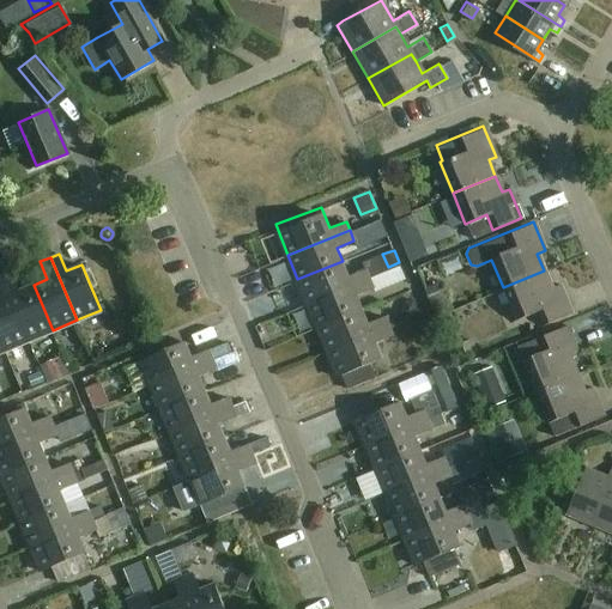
[(343,261),(297,279),(307,304),(369,278),(365,269),(349,276),(343,261)]
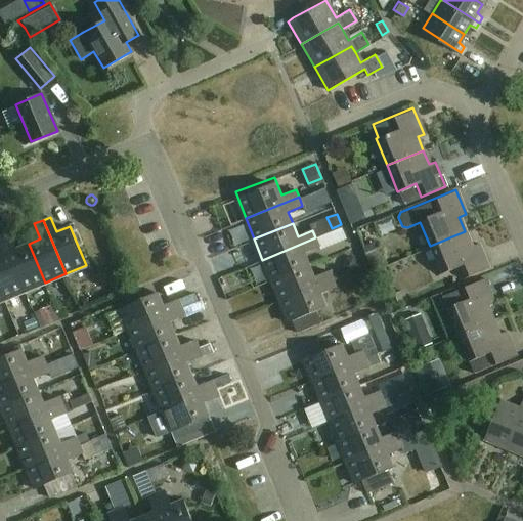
[(347,240),(342,226),(331,230),(336,244),(347,240)]
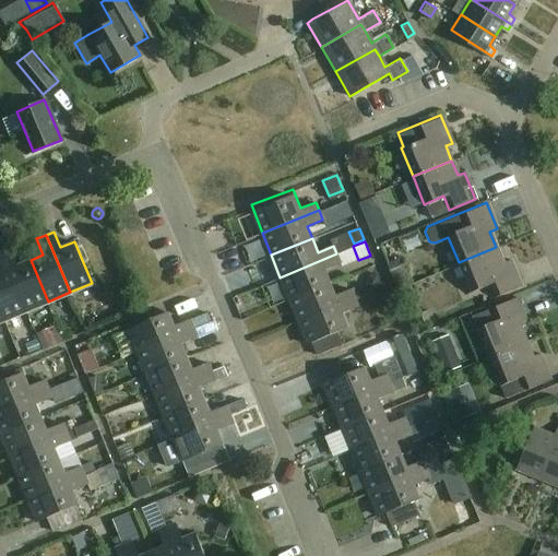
[(496,247),(459,262),(470,291),(489,283),(494,295),(520,284),(509,259),(501,262),(496,247)]
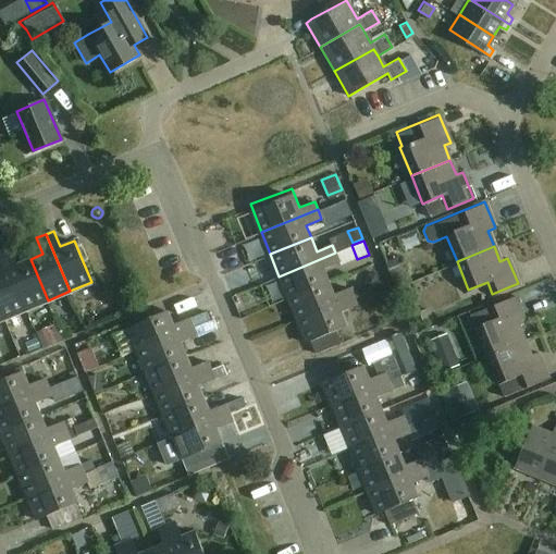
[(26,309),(48,300),(31,259),(16,265),(10,248),(2,253),(26,309)]
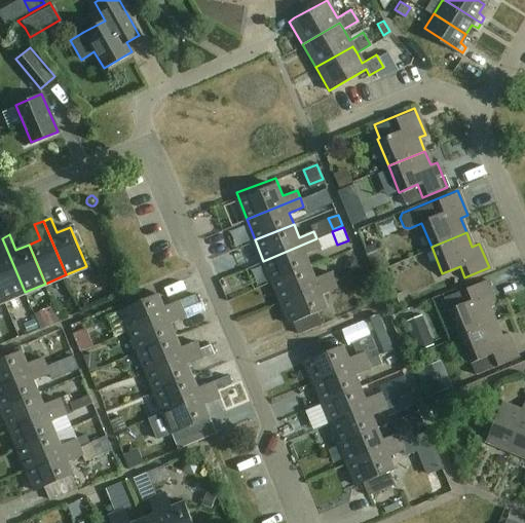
[(0,291),(4,300),(25,292),(2,238),(0,238),(0,256),(0,291)]
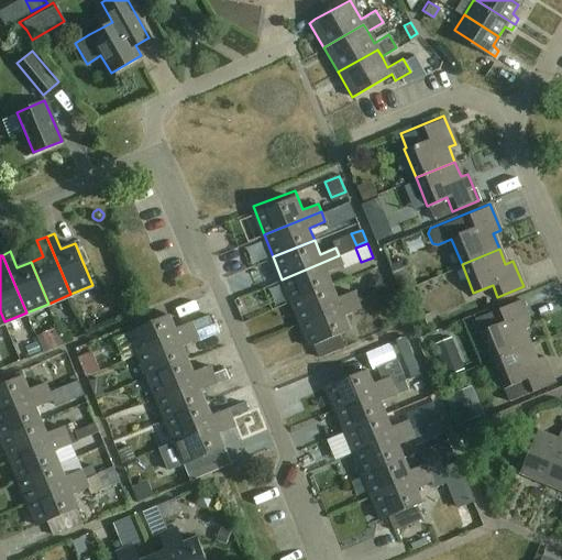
[(289,297),(290,302),(332,284),(328,271),(343,264),(339,255),(282,280),(289,297)]
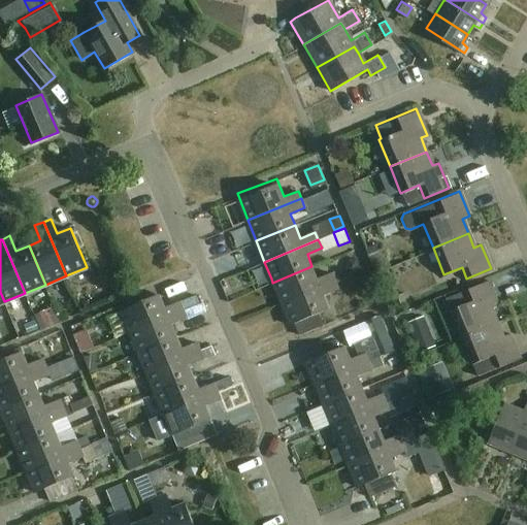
[(390,265),(381,240),(366,245),(376,270),(390,265)]
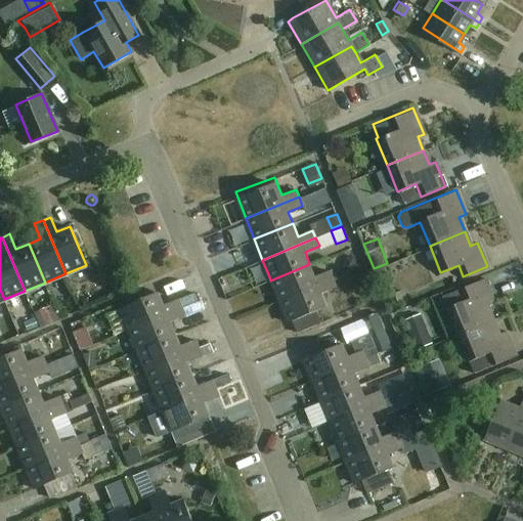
[(270,280),(279,300),(333,278),(329,270),(314,276),(309,264),(270,280)]
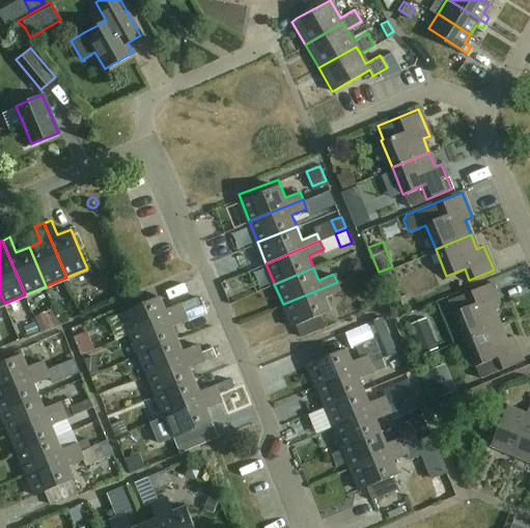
[(463,338),(499,324),(494,308),(500,306),(490,281),(465,292),(449,298),(454,310),(451,310),(463,338)]
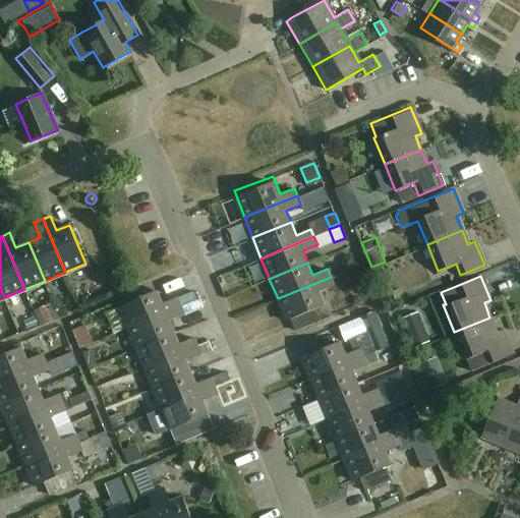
[(331,277),(278,298),(286,320),(290,318),(295,330),(319,320),(313,307),(325,303),(320,290),(334,285),(331,277)]
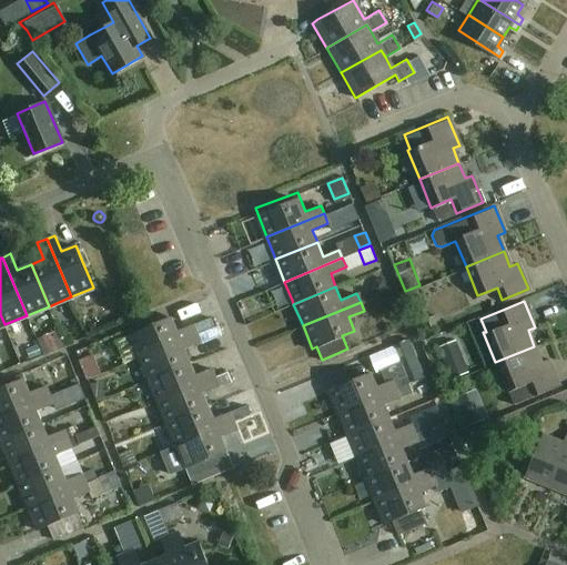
[(139,356),(198,333),(193,324),(178,331),(172,316),(130,334),(139,356)]
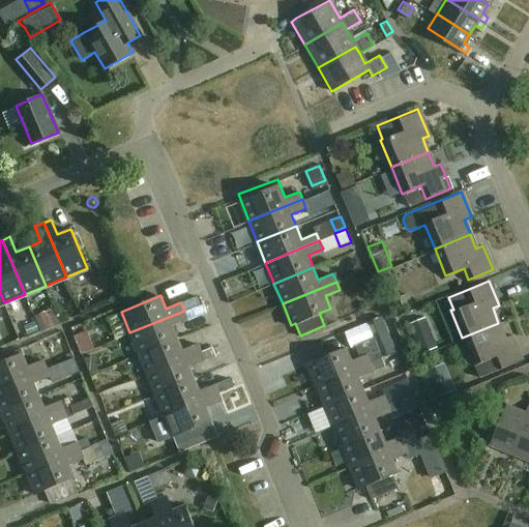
[(56,322),(50,306),(37,312),(43,327),(56,322)]
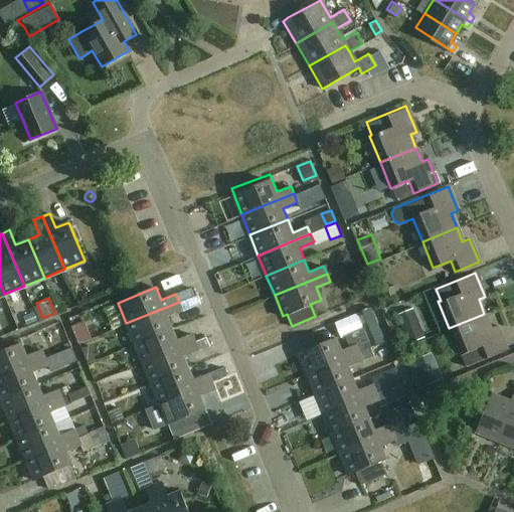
[(126,323),(134,343),(172,327),(167,316),(182,309),(179,302),(126,323)]
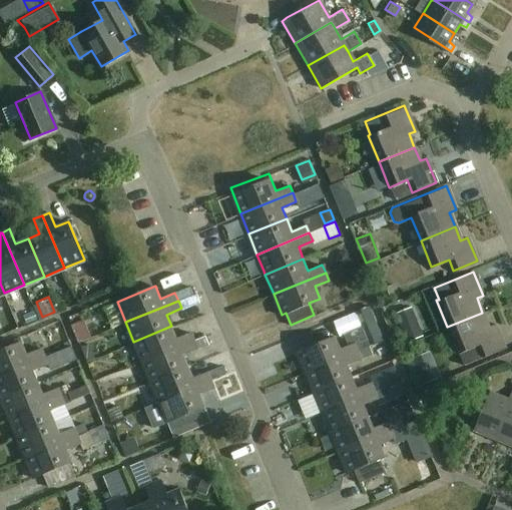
[(488,326),(482,313),(447,327),(458,353),(460,352),(464,363),(504,347),(494,323),(488,326)]
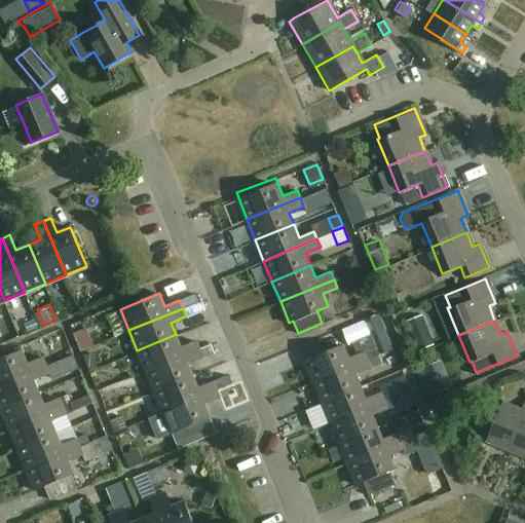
[(367,359),(368,359),(378,355),(382,352),(374,332),(352,341),(358,353),(364,350),(367,359)]
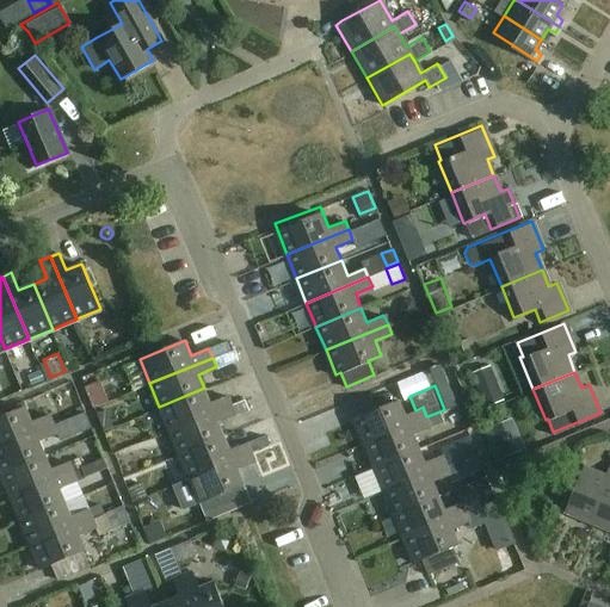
[(204,388),(159,407),(170,431),(232,404),(228,395),(210,402),(204,388)]
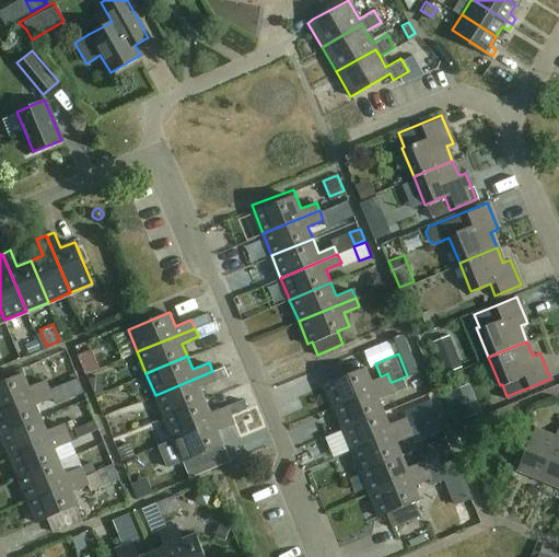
[(332,401),(334,406),(391,382),(387,373),(381,376),(372,380),(365,367),(325,384),(332,401)]
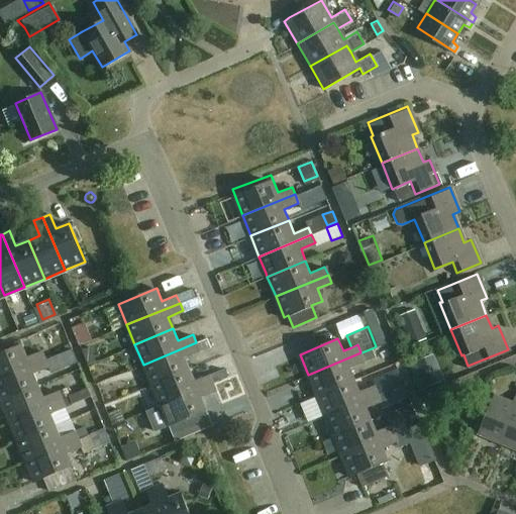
[(96,358),(88,340),(80,343),(88,362),(96,358)]
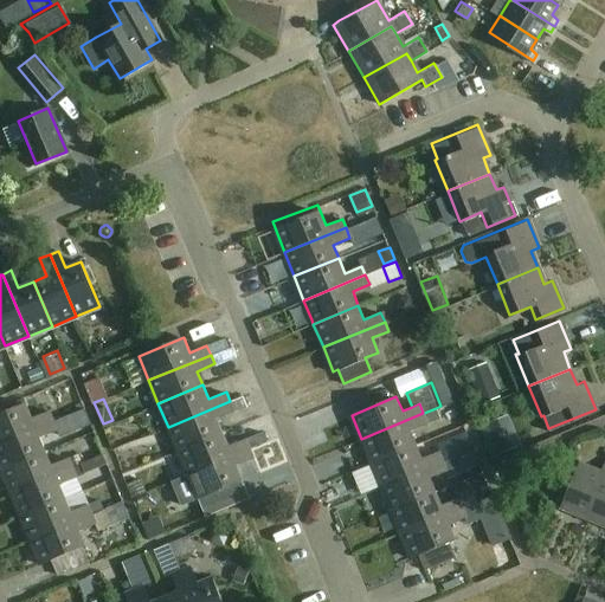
[(168,427),(178,451),(223,432),(217,418),(233,410),(230,401),(168,427)]
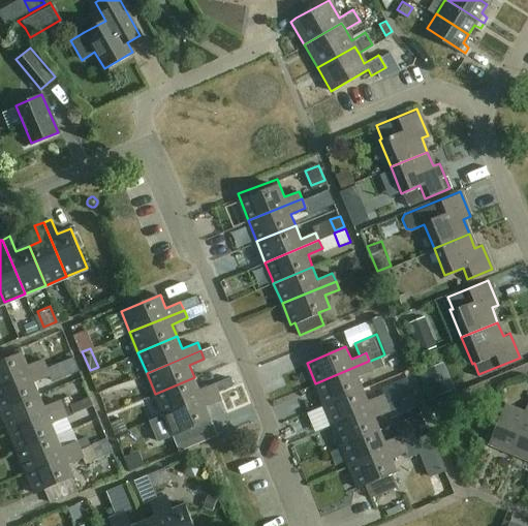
[(0,387),(45,367),(42,360),(28,366),(23,352),(0,362),(0,387)]
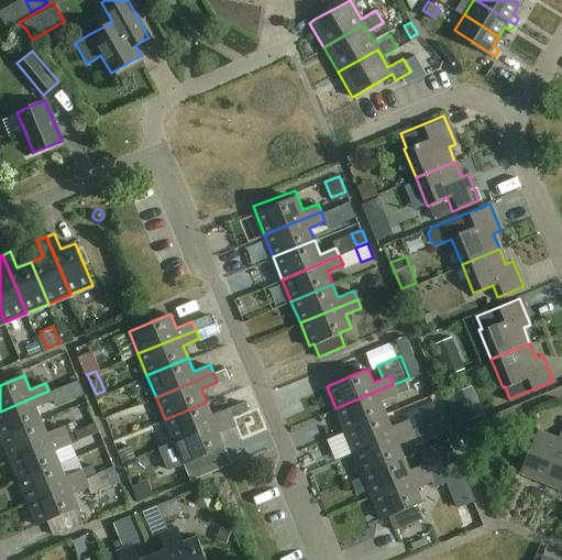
[(405,380),(394,384),(397,392),(408,387),(405,380)]
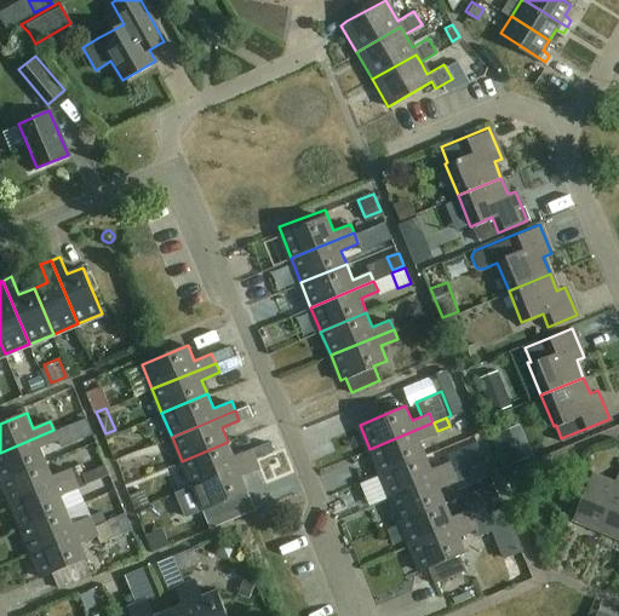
[(433,422),(370,449),(377,466),(379,473),(425,454),(419,439),(436,432),(433,422)]
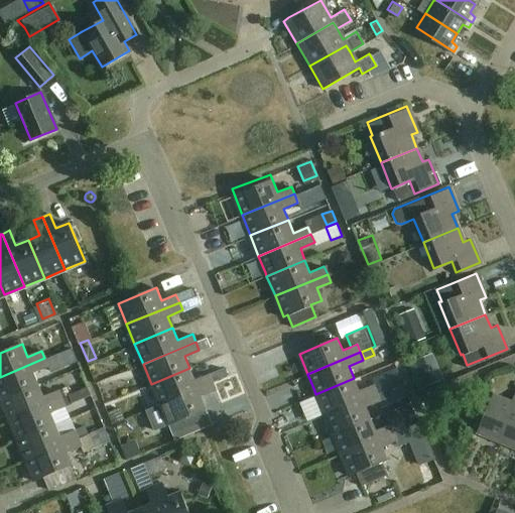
[(443,378),(432,352),(408,361),(419,388),(443,378)]
